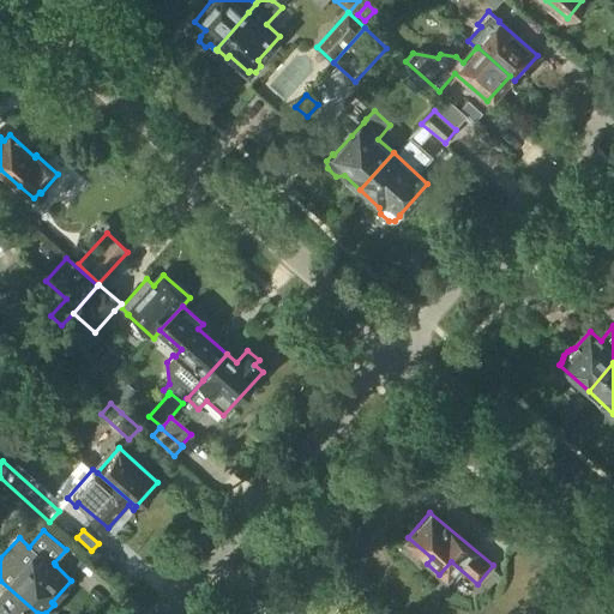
[(37,613),(0,581),(0,613),(37,613)]
